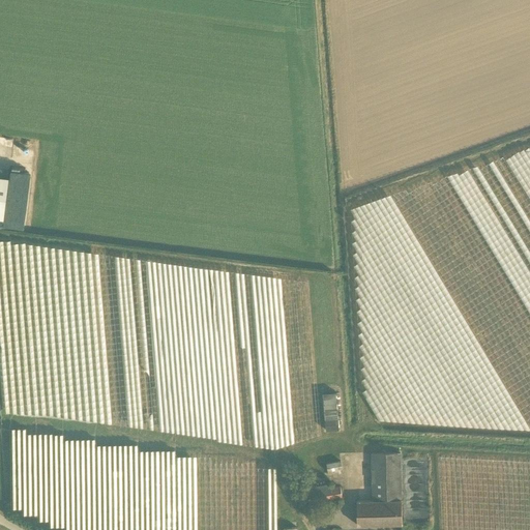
[(0,217),(4,218),(9,177),(0,175),(0,217)]
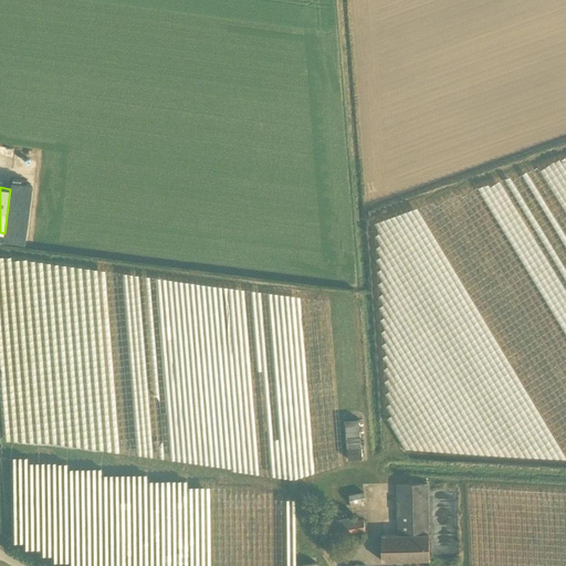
[(501,218),(494,218),(520,254),(523,253),(523,258),(528,254),(528,260),(533,265),(527,265),(532,271),(534,270),(534,255),(540,255),(544,262),(544,264),(548,261),(556,261),(556,257),(551,260),(551,242),(541,242),(551,237),(540,220),(543,217),(534,217),(532,215),(507,215),(506,213),(501,218)]
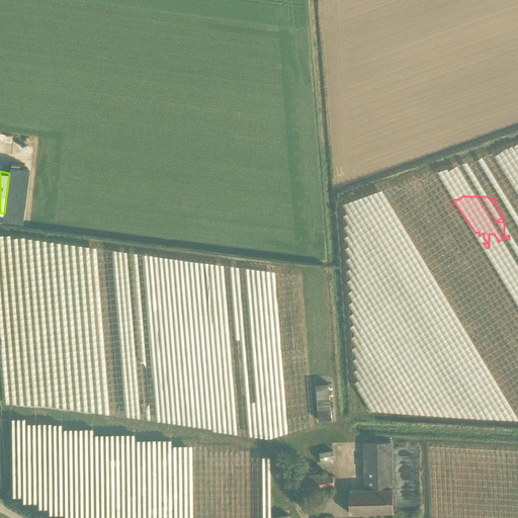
[(86,246),(91,411),(104,411),(99,246),(86,246)]
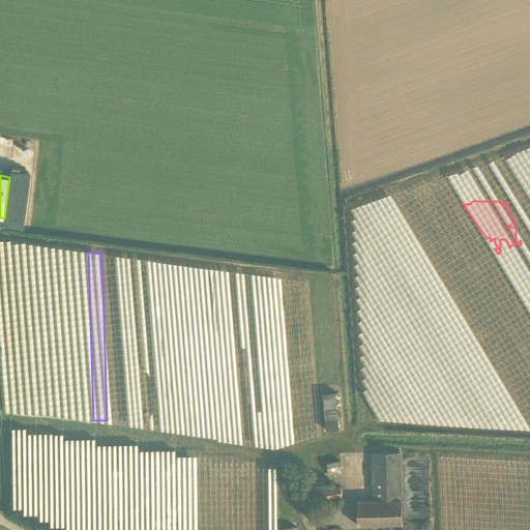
[(340,430),(336,392),(323,393),(326,431),(340,430)]
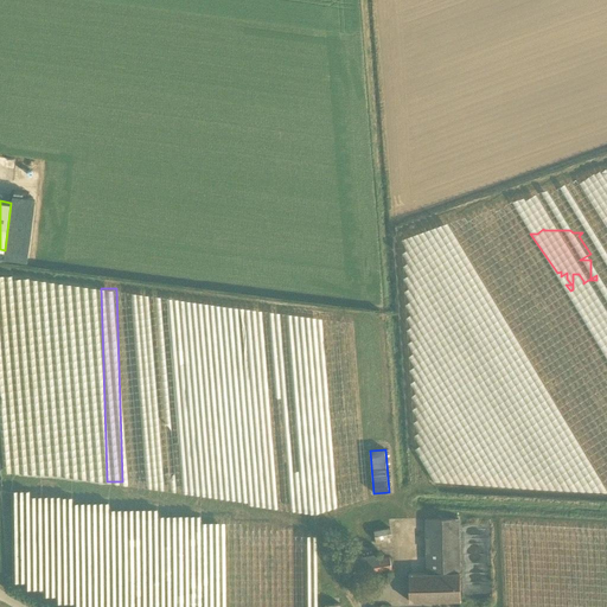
[(38,465),(31,465),(30,472),(45,472),(46,470),(45,470),(45,461),(38,461),(38,465)]
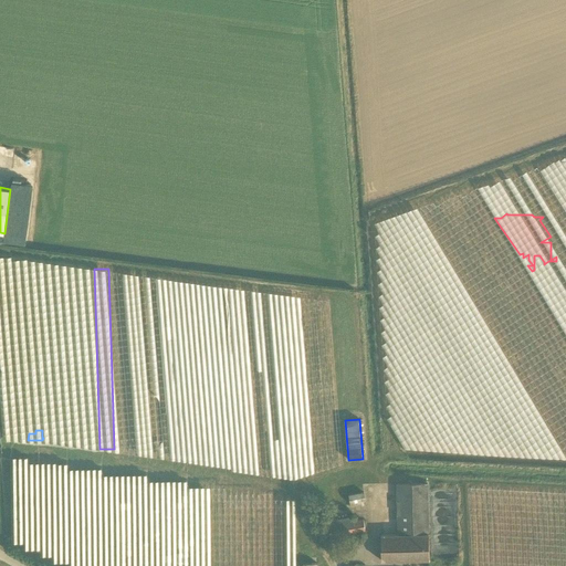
[(219,502),(220,490),(17,456),(7,513),(17,517),(14,522),(29,524),(28,527),(30,523),(27,544),(27,545),(33,548),(39,549),(39,554),(51,555),(50,559),(67,563),(67,565),(69,565),(189,565),(191,562),(203,564),(213,502),(219,502)]
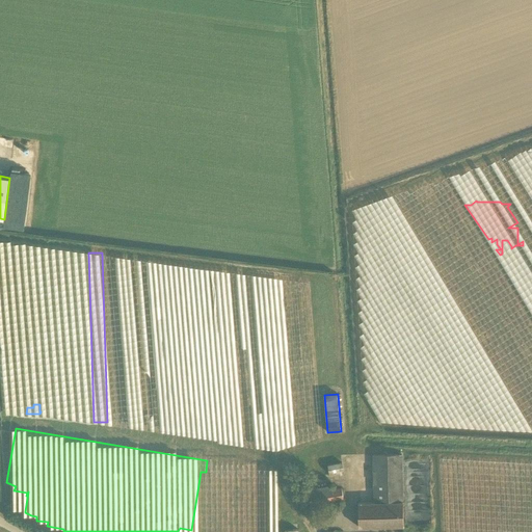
[(372,455),(373,502),(403,502),(402,454),(372,455)]
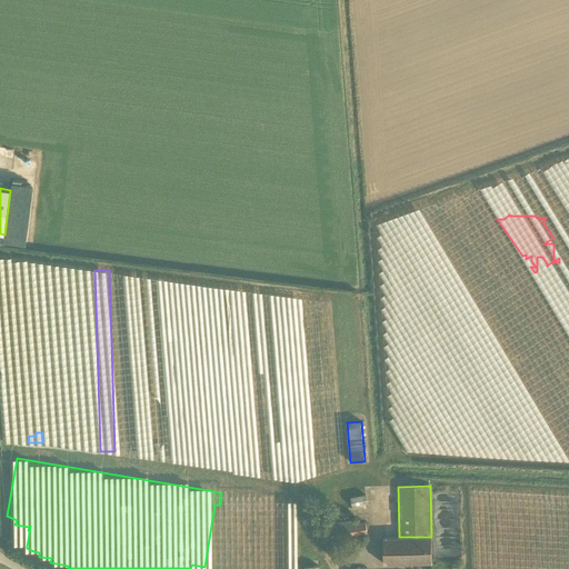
[(353,507),(363,505),(365,508),(368,507),(366,493),(351,498),(353,507)]
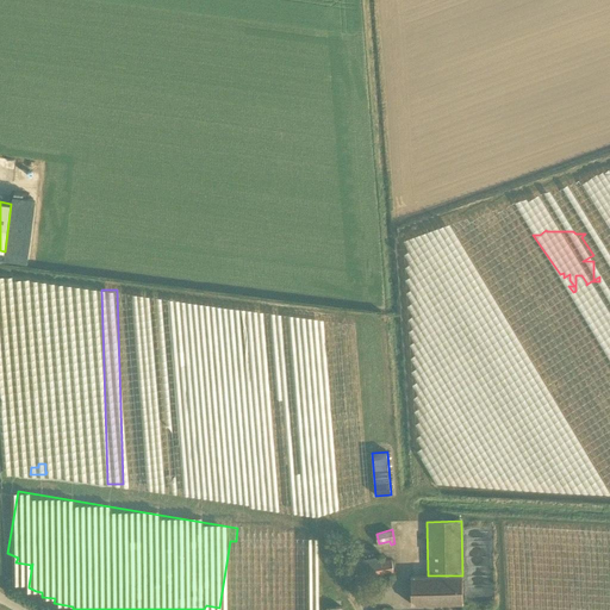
[(392,559),(375,561),(375,558),(355,561),(358,579),(393,573),(392,559)]
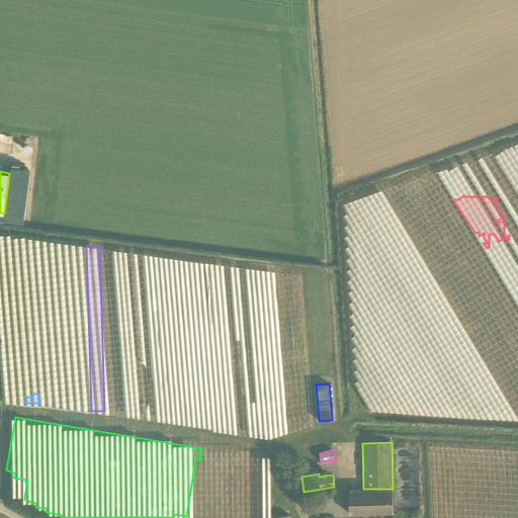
[(276,484),(276,492),(290,493),(291,485),(276,484)]
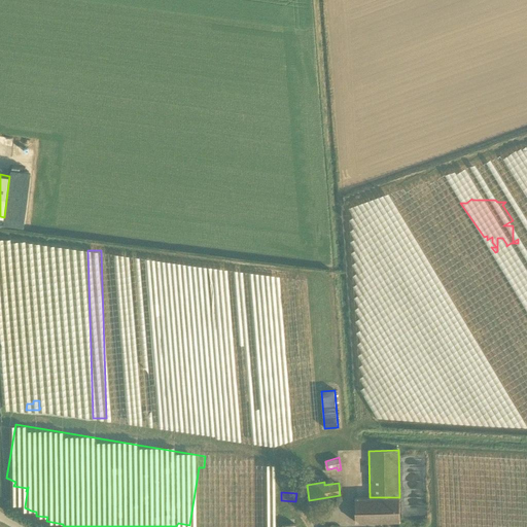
[(355,498),(355,523),(400,522),(399,497),(370,497),(355,498)]
